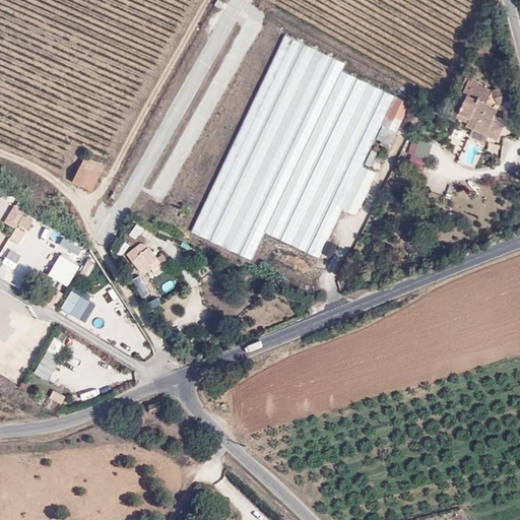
[(319,256),(351,189),(376,137),(383,123),(396,94),(344,70),(346,63),(286,35),(194,231),(253,259),(266,232),(319,256)]
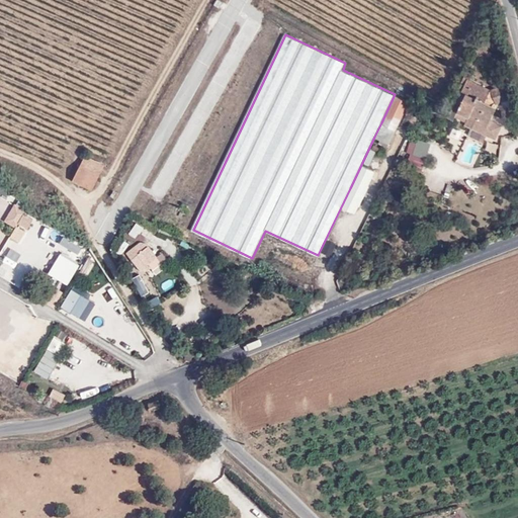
[(467,137),(483,143),(487,135),(496,138),(506,120),(495,115),(500,103),(517,96),(508,79),(491,87),(468,77),(462,88),(466,89),(455,115),(466,120),(463,124),(472,127),(467,137)]
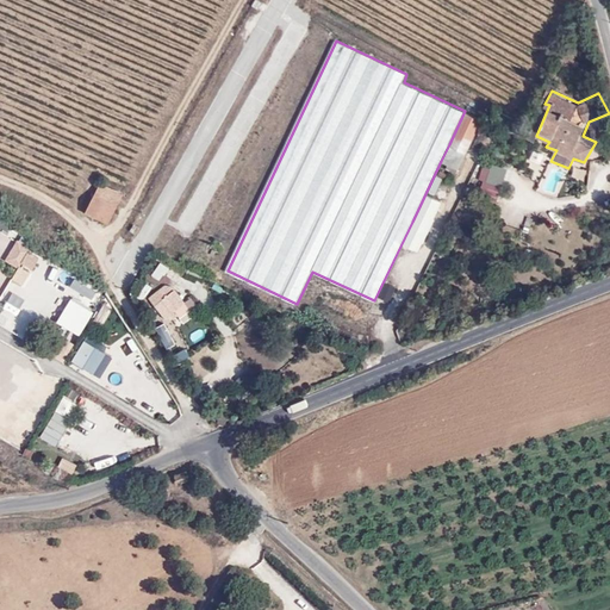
[(466,153),(481,120),(465,111),(449,144),(466,153)]
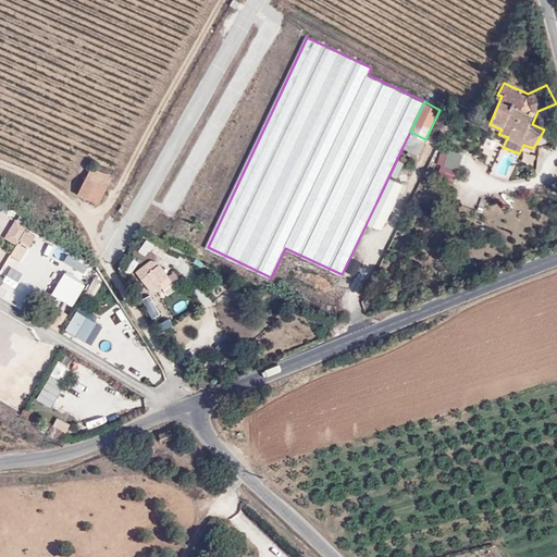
[(419,155),(425,139),(410,132),(403,147),(419,155)]
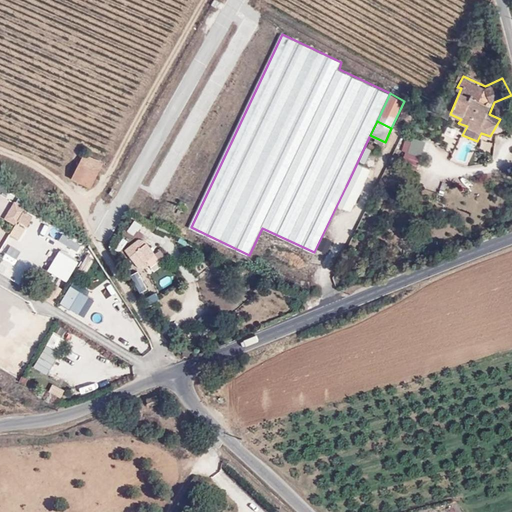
[(453,136),(457,126),(448,122),(444,132),(453,136)]
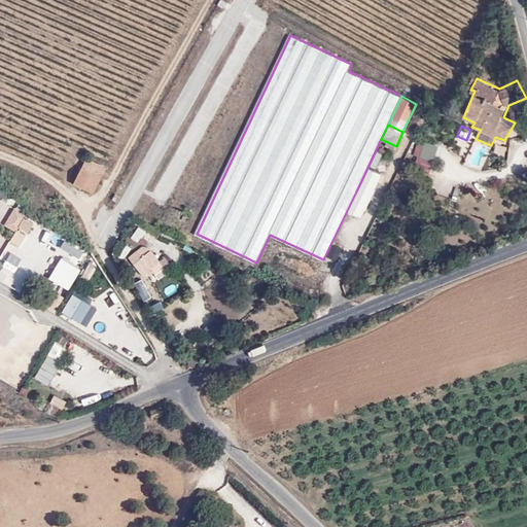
[(424,138),(419,155),(432,161),(438,143),(424,138)]
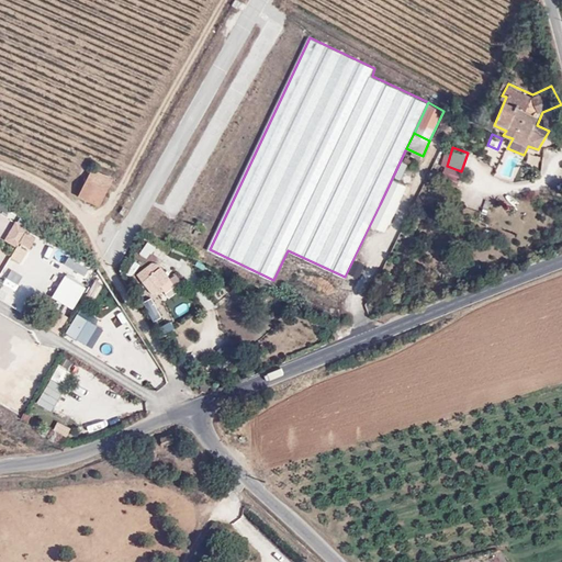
[(93,169),(80,195),(101,205),(114,179),(93,169)]
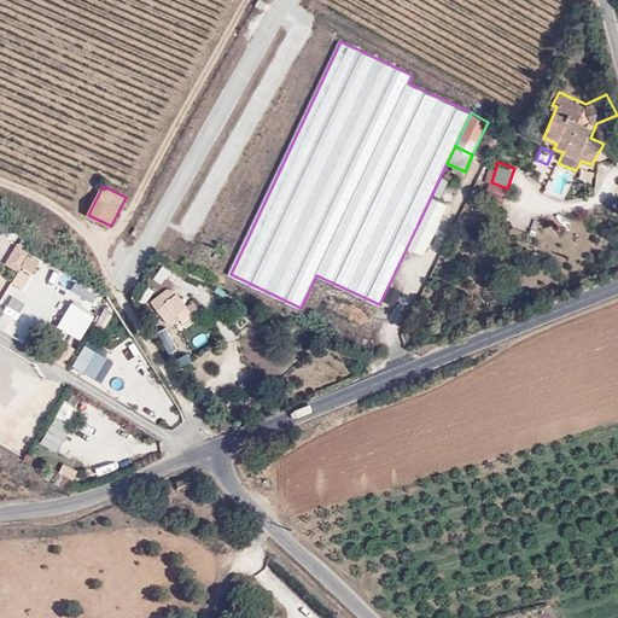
[(33,270),(40,260),(24,250),(17,261),(33,270)]
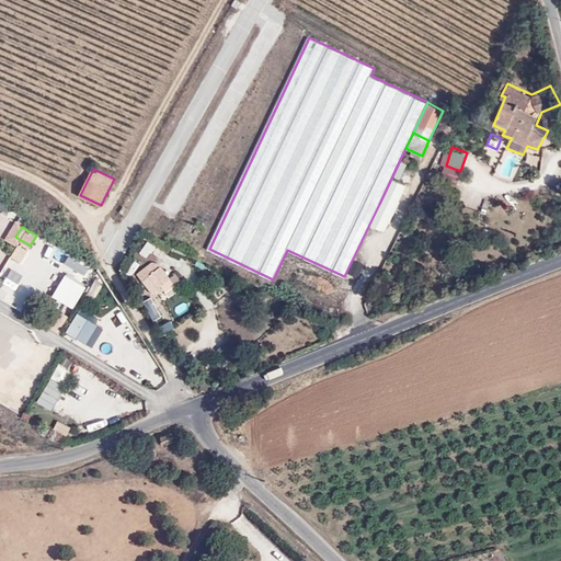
[(6,264),(15,270),(26,252),(15,247),(6,264)]
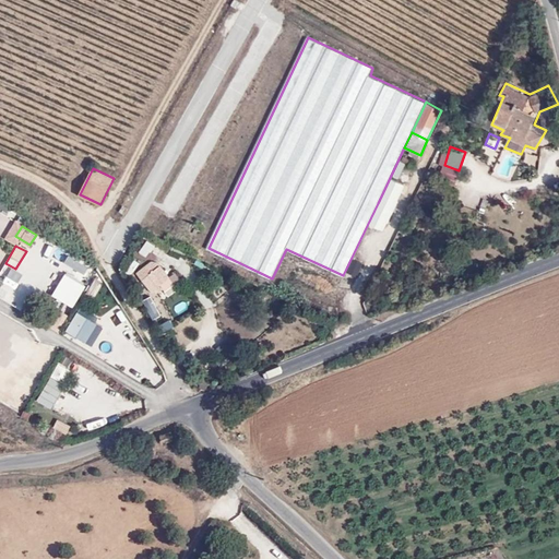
[(157,262),(151,261),(144,266),(150,273),(161,264),(158,261),(157,262)]
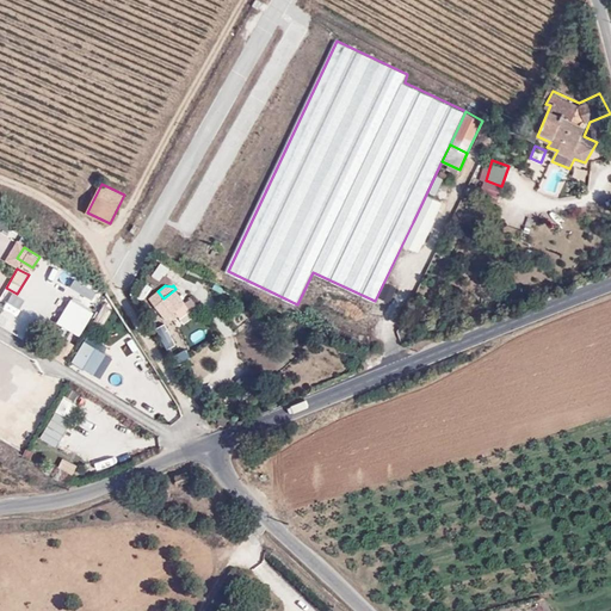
[(164,298),(158,291),(149,297),(168,321),(178,313),(176,310),(186,302),(176,289),(164,298)]
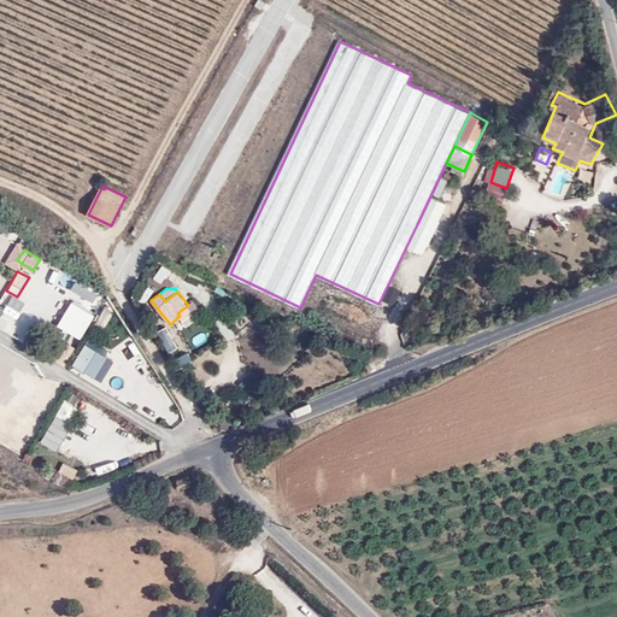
[(183,319),(193,312),(188,305),(177,313),(180,316),(183,319)]
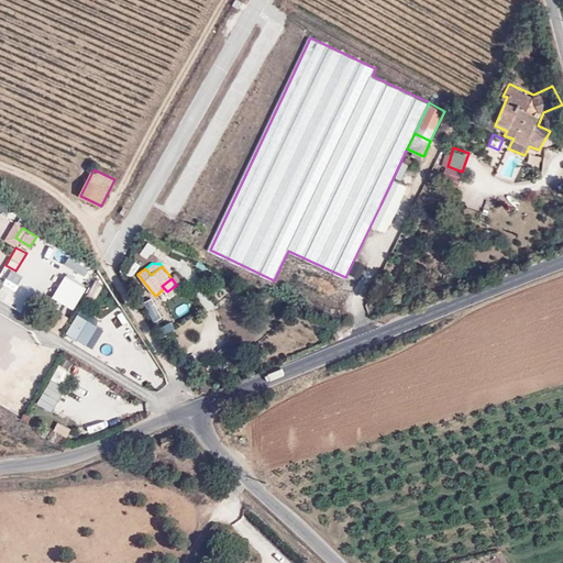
[(73,304),(85,285),(78,280),(66,300),(73,304)]
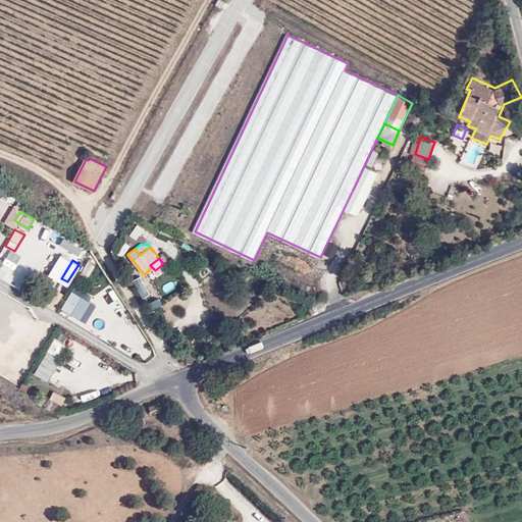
[(44,302),(52,309),(64,293),(55,286),(44,302)]
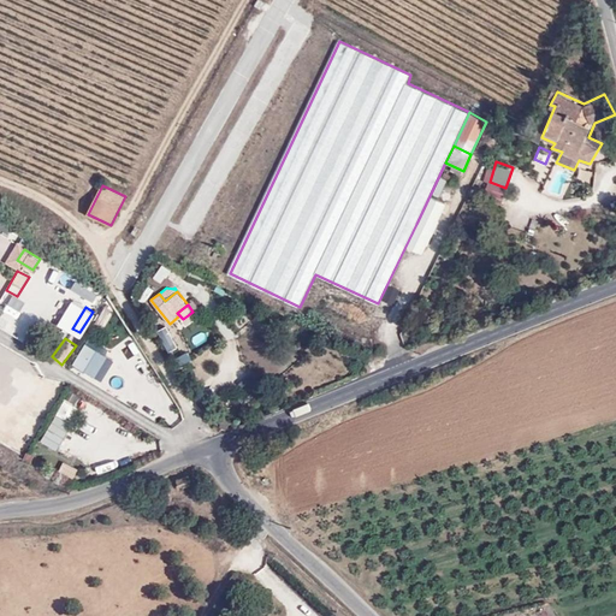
[(84,339),(71,362),(83,369),(98,347),(84,339)]
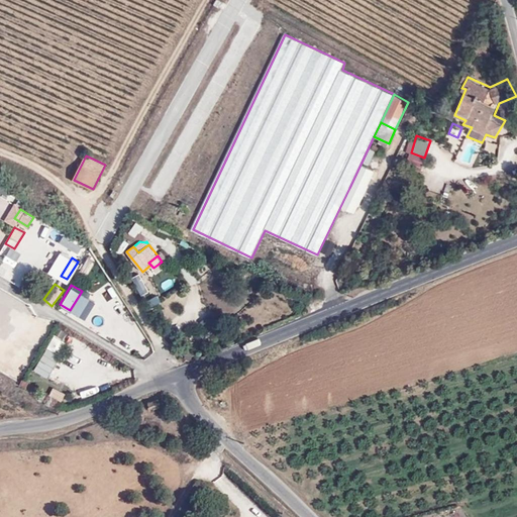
[(116,305),(122,301),(113,287),(107,291),(116,305)]
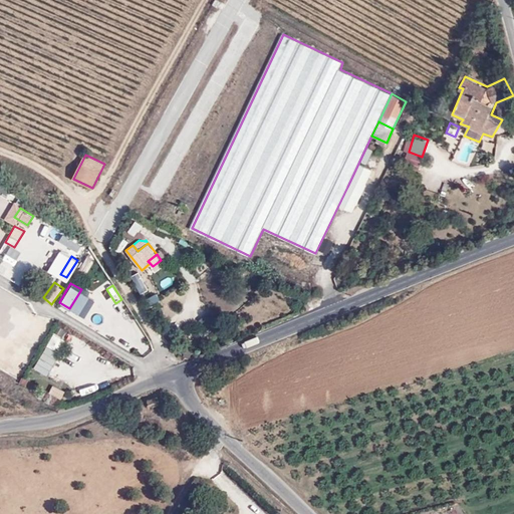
[(207,327),(218,318),(210,308),(199,317),(207,327)]
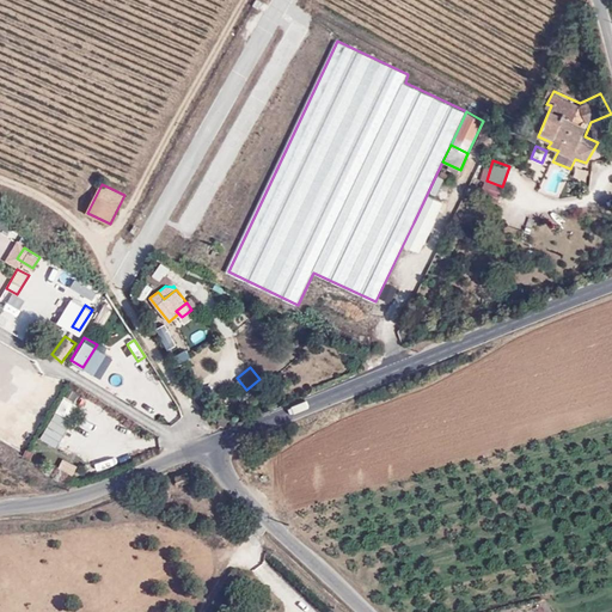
[(71,386),(67,396),(77,399),(80,390),(71,386)]
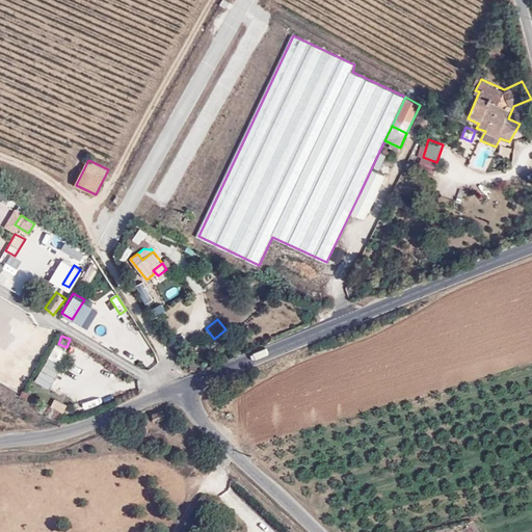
[(73,351),(87,357),(90,351),(75,345),(73,351)]
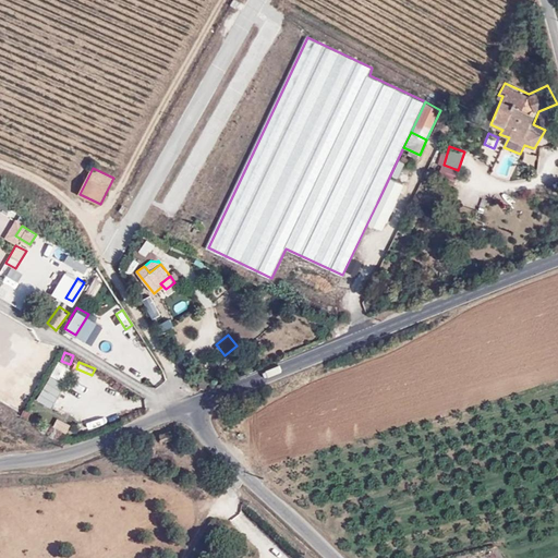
[(50,405),(65,381),(50,373),(35,397),(50,405)]
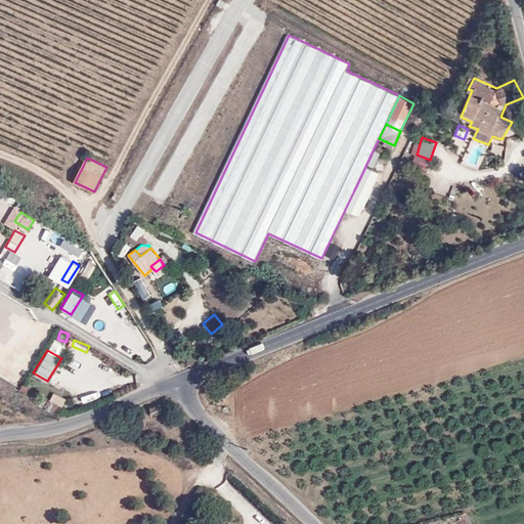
[(61,405),(67,396),(54,390),(49,399),(61,405)]
